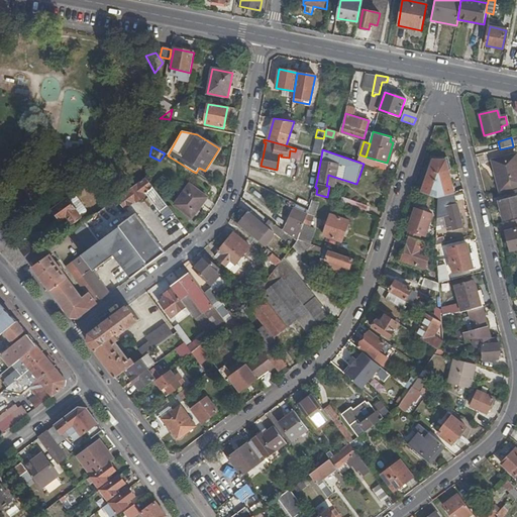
[(499,191),(516,186),(516,163),(515,154),(491,161),(499,191)]
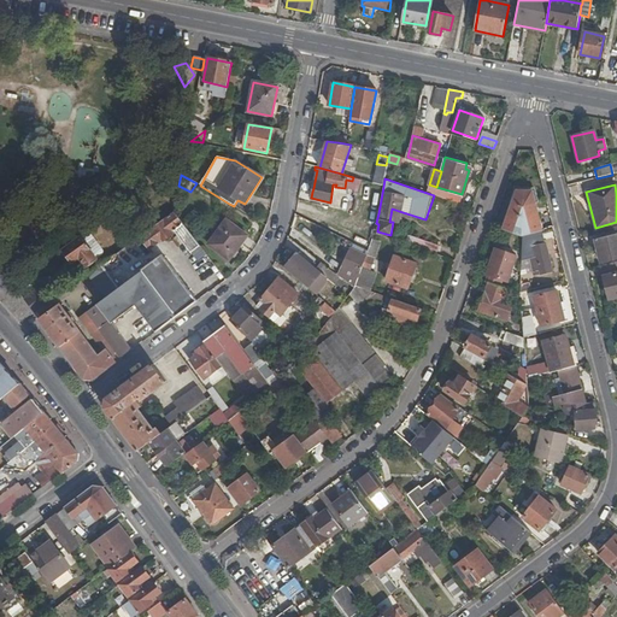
[(516,191),(501,229),(521,236),(540,231),(530,191),(516,191)]
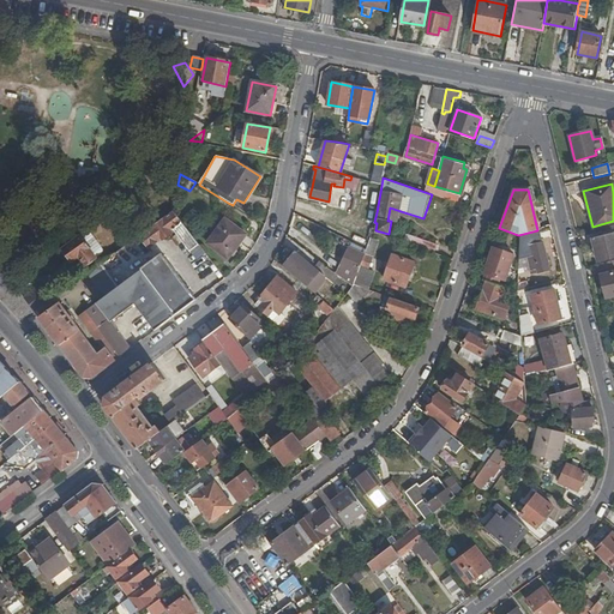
[(396,223),(401,211),(390,208),(387,221),(391,221),(396,223)]
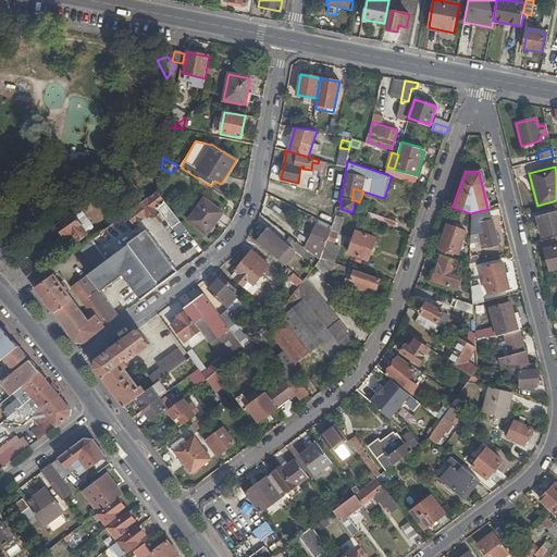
[(140,203),(126,214),(135,225),(146,217),(147,218),(148,217),(149,219),(156,214),(155,212),(156,211),(155,210),(157,208),(160,213),(163,217),(171,227),(180,222),(174,214),(173,214),(157,192),(140,203)]
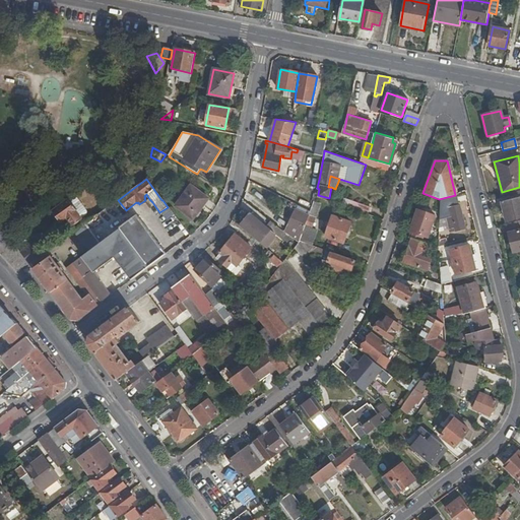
[(192,218),(207,199),(190,186),(175,205),(192,218)]
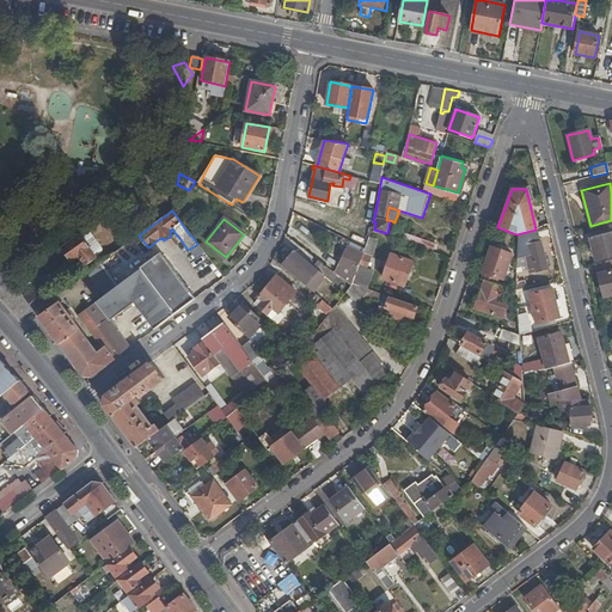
[(536,230),(516,234),(516,259),(525,257),(528,270),(534,269),(536,273),(546,270),(536,230)]
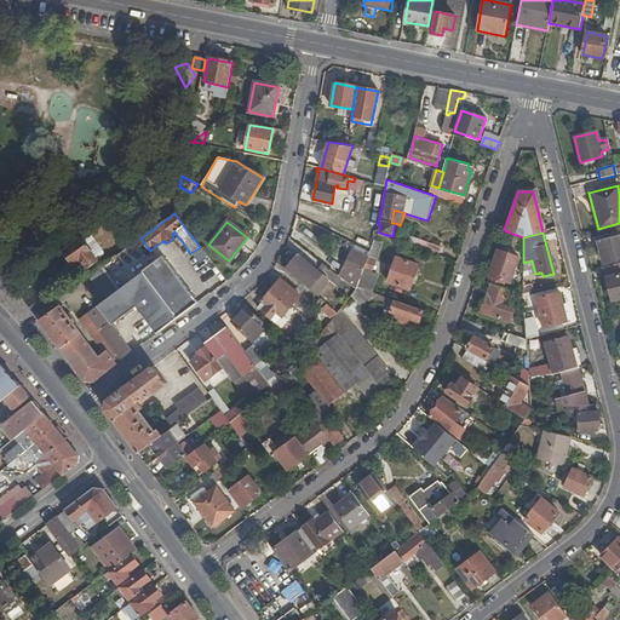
[(619,242),(618,235),(597,241),(603,265),(619,260),(619,242)]
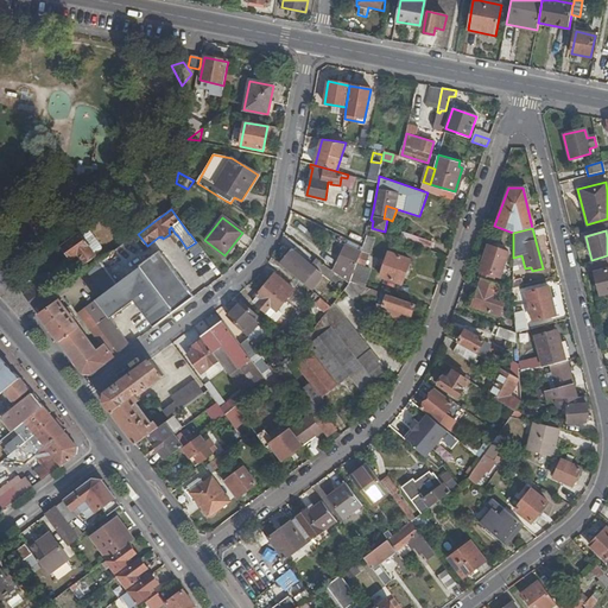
[(367,233),(362,246),(358,261),(353,277),(352,279),(350,282),(365,286),(372,266),(367,265),(372,249),(371,248),(375,235),(367,233)]
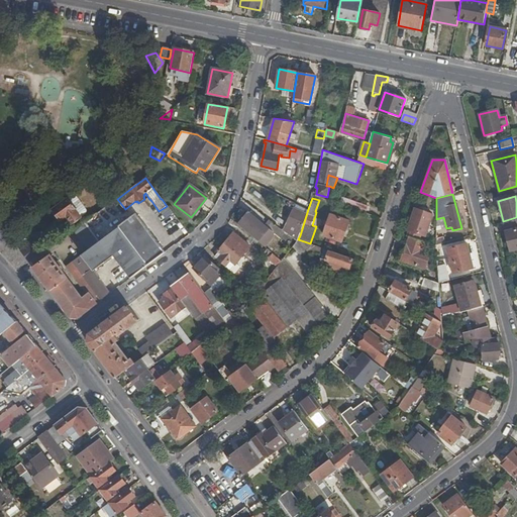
[(344,206),(369,214),(371,207),(346,198),(344,206)]
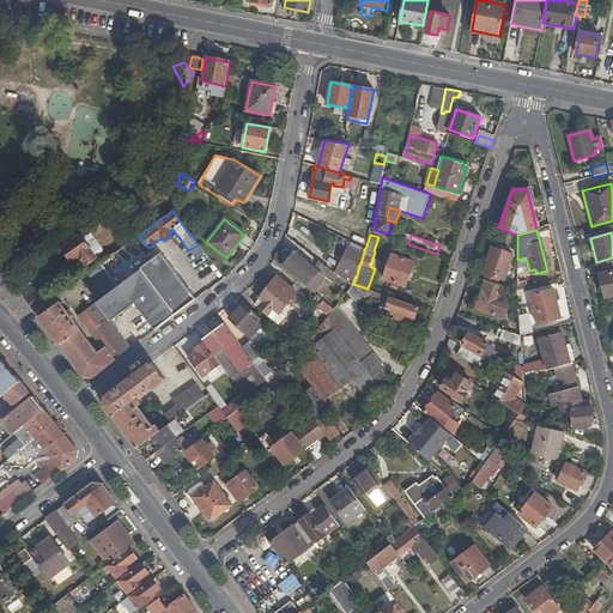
[(85,266),(96,256),(82,236),(64,249),(72,260),(78,255),(85,266)]
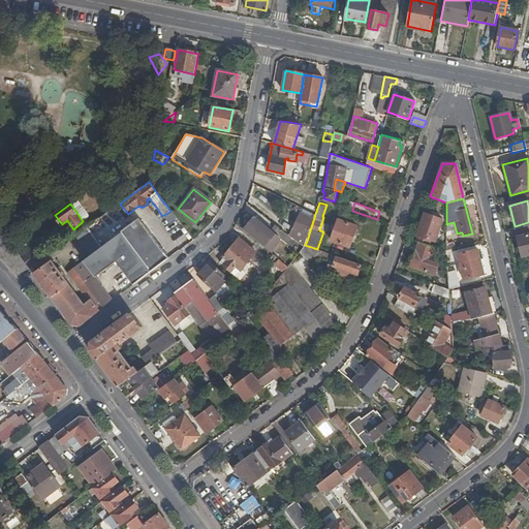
[(120,204),(110,211),(107,213),(122,232),(151,272),(158,267),(166,260),(142,227),(139,228),(134,221),(133,222),(127,214),(128,214),(120,204)]
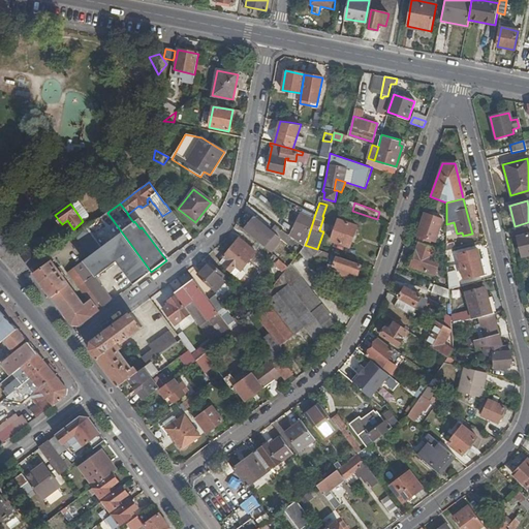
[(311,227),(315,214),(304,209),(291,234),(294,236),(306,243),(307,241),(311,227)]
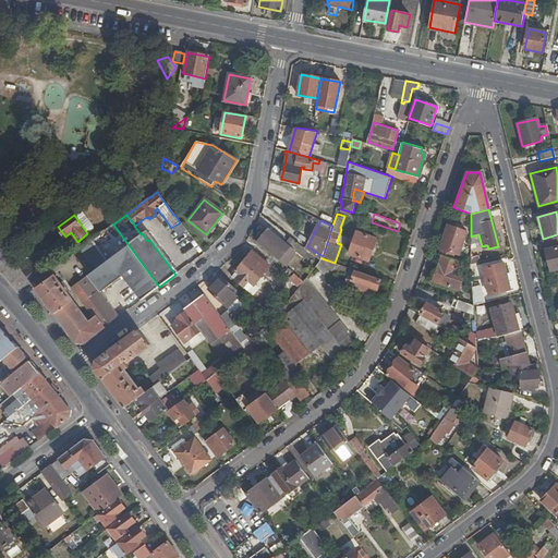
[(129,245),(113,225),(91,240),(95,244),(98,250),(107,261),(120,252),(129,245)]
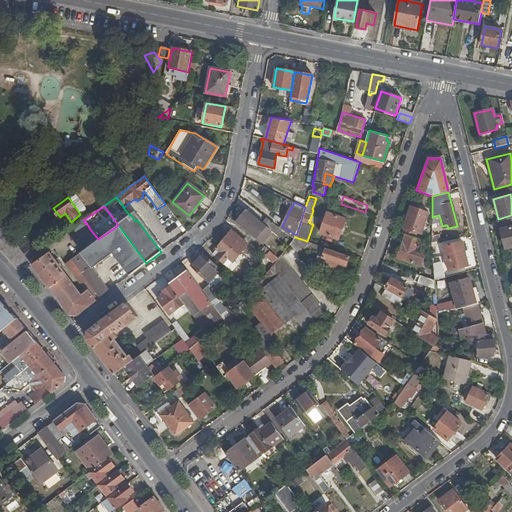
[(410,207),(403,227),(405,228),(403,233),(404,234),(418,239),(420,233),(422,233),(423,229),(421,228),(426,213),(410,207)]
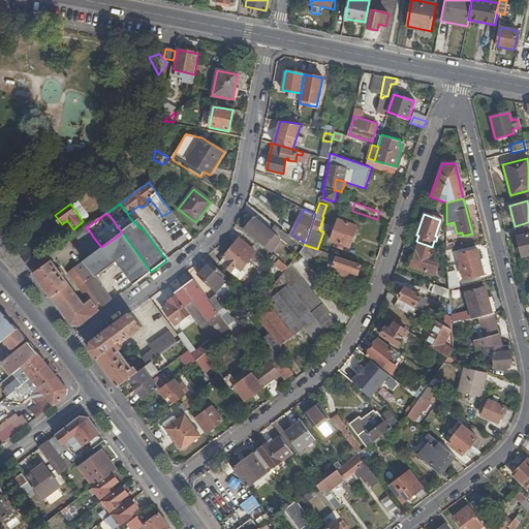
[(142,227),(166,260),(168,259),(155,242),(137,219),(134,221),(139,228),(142,227)]
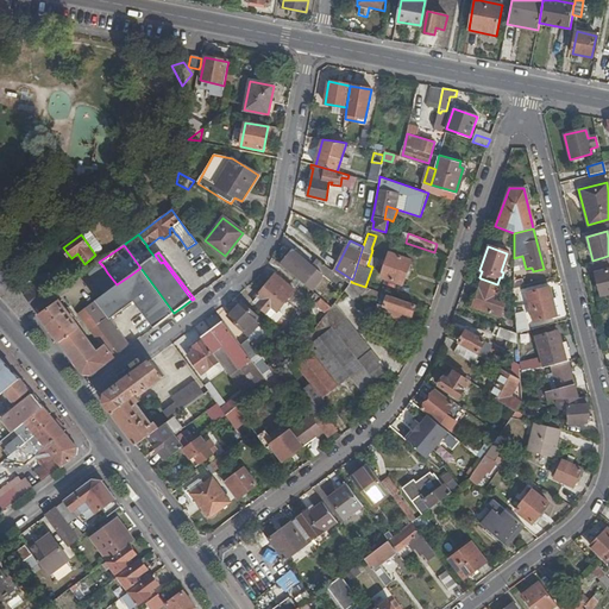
[(294,252),(282,267),(295,277),(303,284),(315,270),(294,252)]
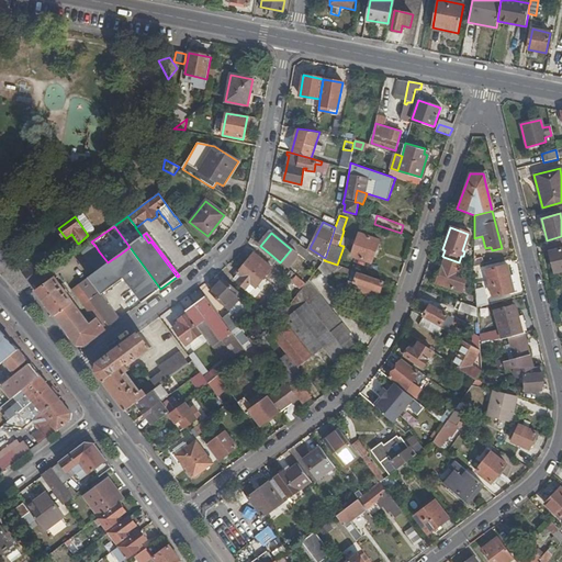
[(351,255),(371,261),(379,240),(359,233),(356,240),(353,240),(352,244),(356,245),(351,255)]
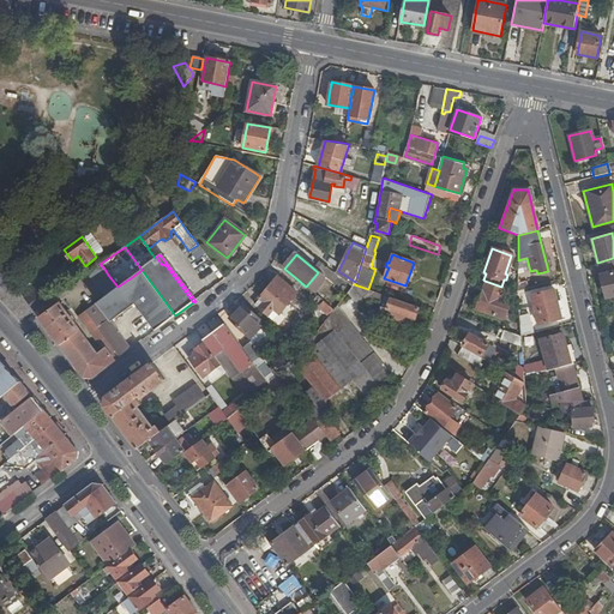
[(613,268),(613,265),(613,260),(596,265),(606,299),(613,295),(613,272),(612,274),(611,269),(613,268)]
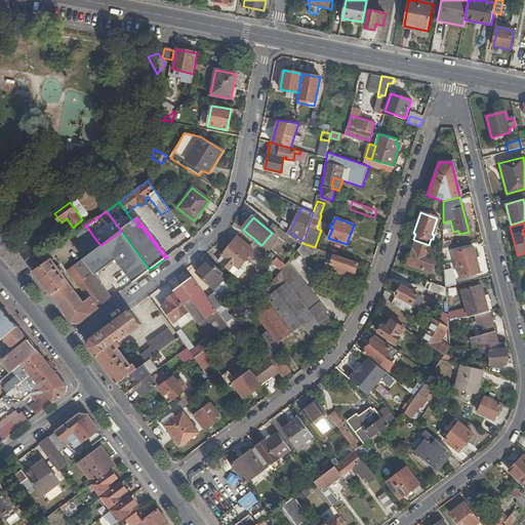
[(82,243),(92,235),(89,230),(78,238),(82,243)]
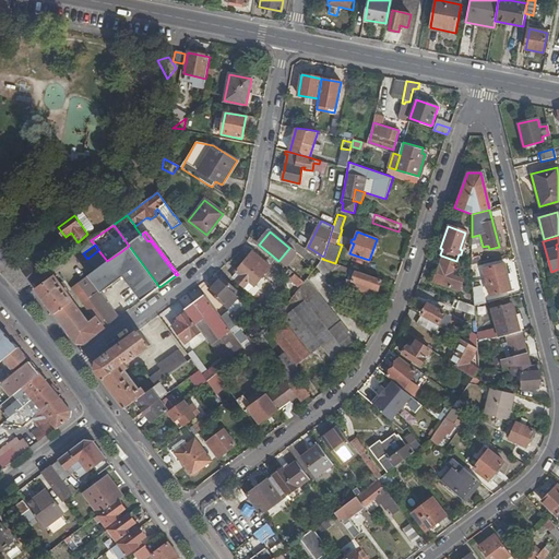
[(87,276),(78,283),(108,323),(117,317),(104,298),(99,294),(122,275),(129,284),(142,300),(143,299),(159,287),(129,246),(120,252),(107,261),(97,269),(95,270),(87,276)]
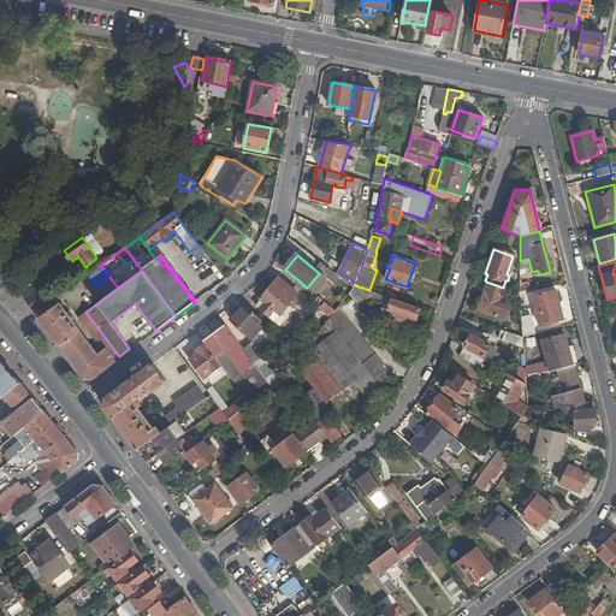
[(10,273),(5,277),(11,285),(16,282),(10,273)]
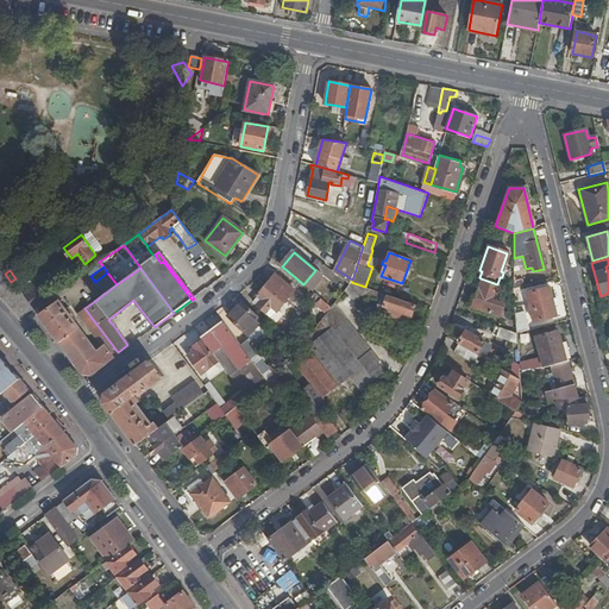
[(315,270),(303,284),(311,289),(322,276),(315,270)]
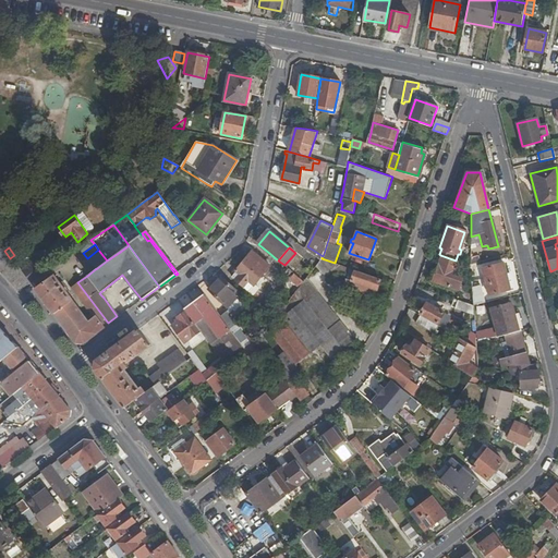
[(323,256),(311,249),(304,258),(315,267),(316,265),(322,258),(323,256)]
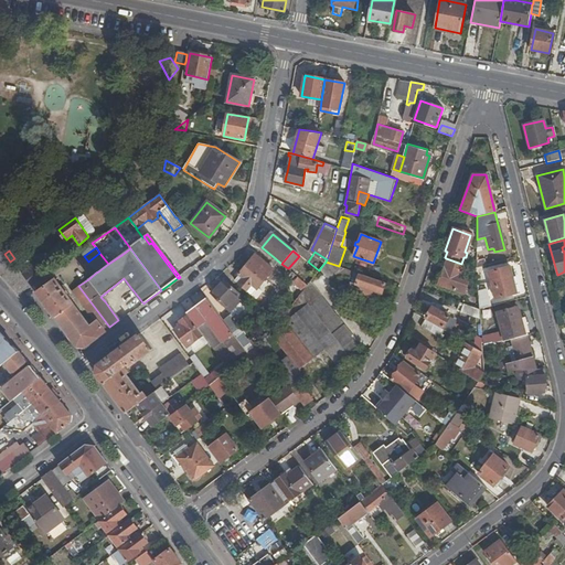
[(88,262),(96,273),(98,272),(108,264),(99,253),(88,262)]
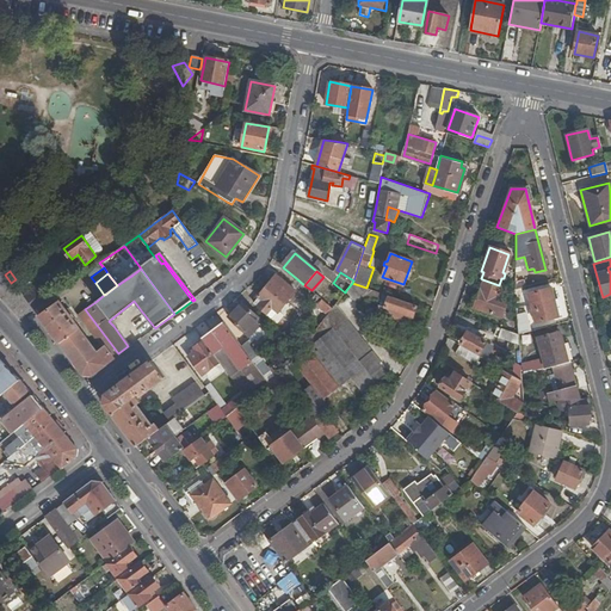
[(276,275),(267,287),(287,302),(296,290),(276,275)]
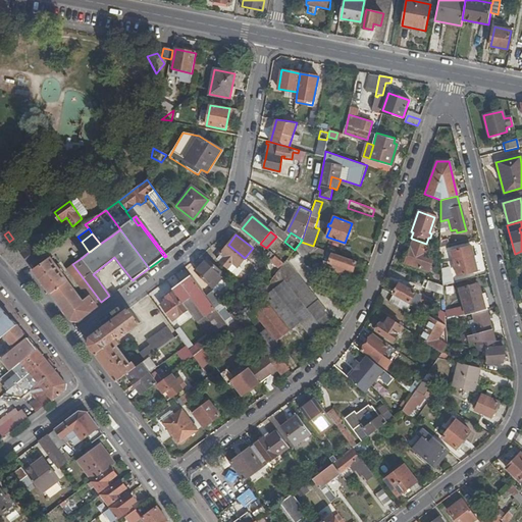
[(426,244),(412,239),(404,263),(427,272),(430,263),(425,261),(424,265),(421,264),(425,254),(424,253),(427,244),(426,244)]
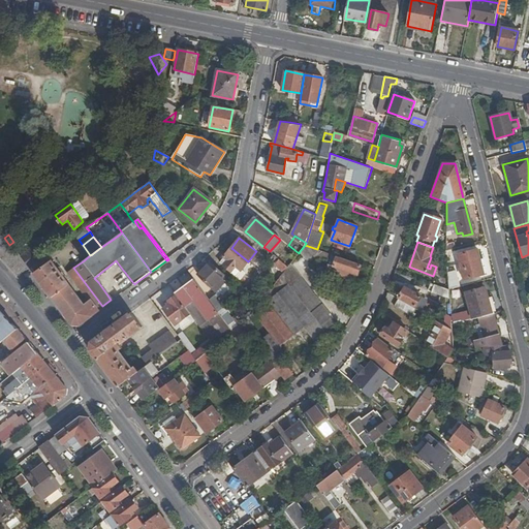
[(317,249),(305,245),(300,251),(309,262),(317,254),(331,258),(328,269),(347,276),(349,272),(358,275),(362,265),(317,249)]
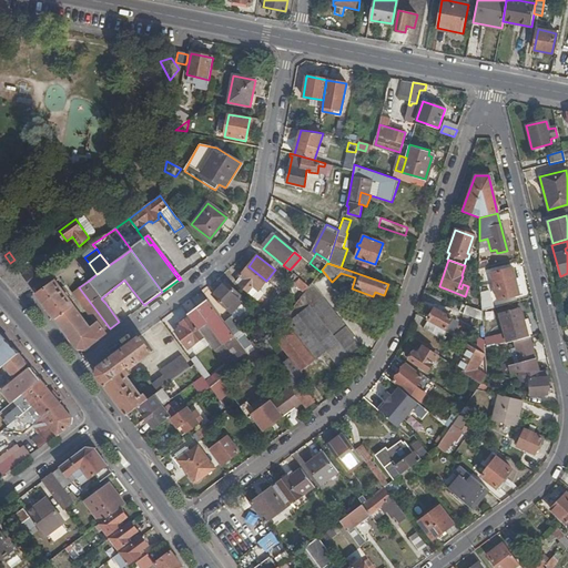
[(46,279),(37,266),(22,276),(32,288),(46,279)]
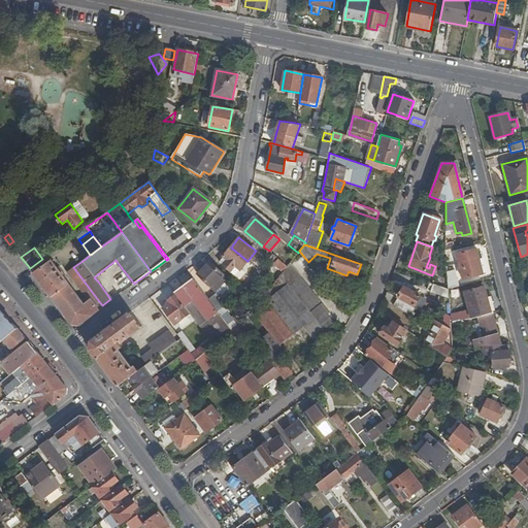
[(248,261),(231,248),(224,257),(220,262),(240,278),(244,272),(241,269),(248,261)]
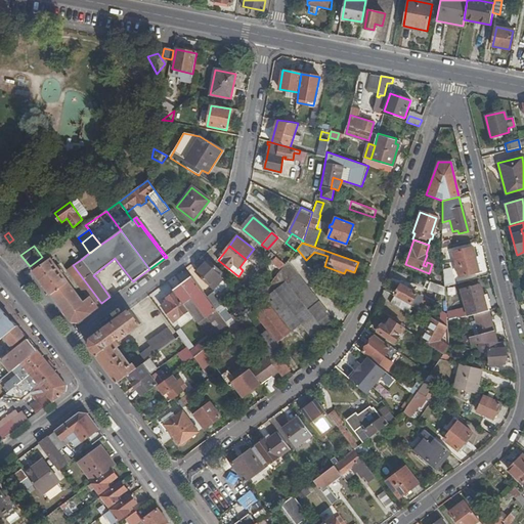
[(478,271),(472,248),(452,252),(459,276),(478,271)]
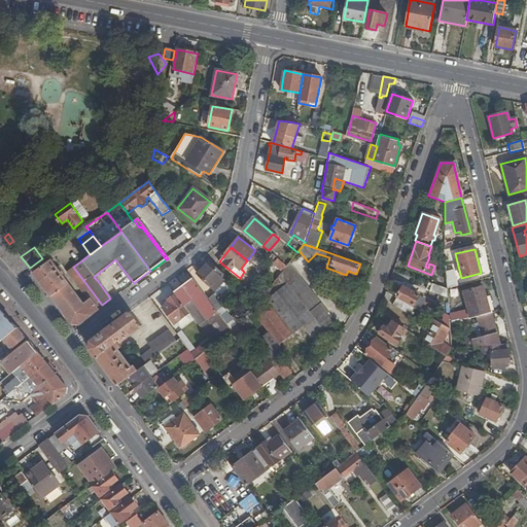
[(70,262),(73,267),(82,260),(79,255),(70,262)]
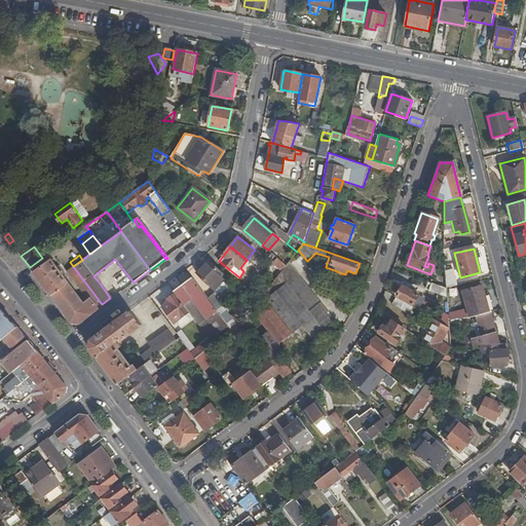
[(287,265),(277,258),(273,263),(283,270),(287,265)]
